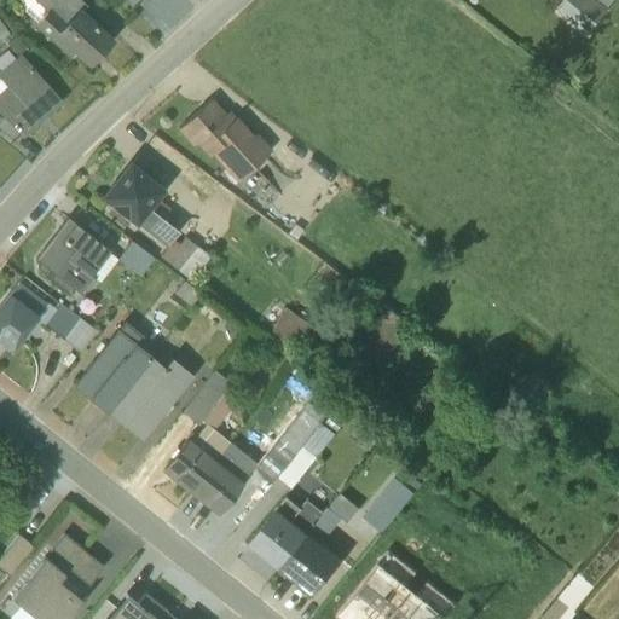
[(81,0),(34,0),(45,9),(33,23),(69,57),(74,52),(88,67),(114,39),(82,10),(86,5),(81,0)]
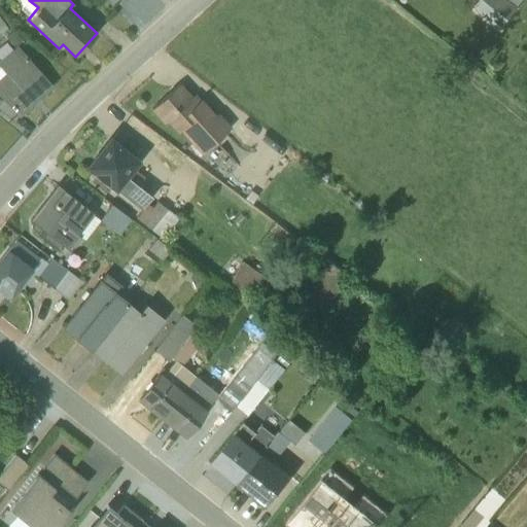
[(481,0),(473,9),(499,30),(517,7),(516,7),(521,0),(481,0)]
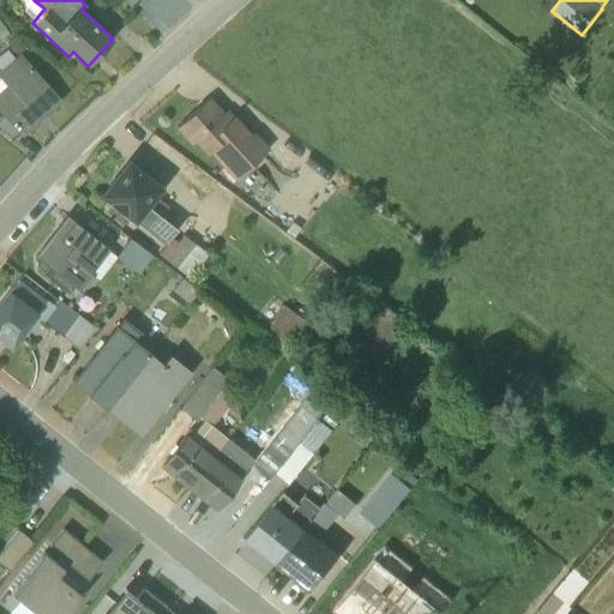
[(25,47),(13,34),(4,42),(14,55),(0,68),(0,110),(20,133),(58,100),(19,53),(25,47)]
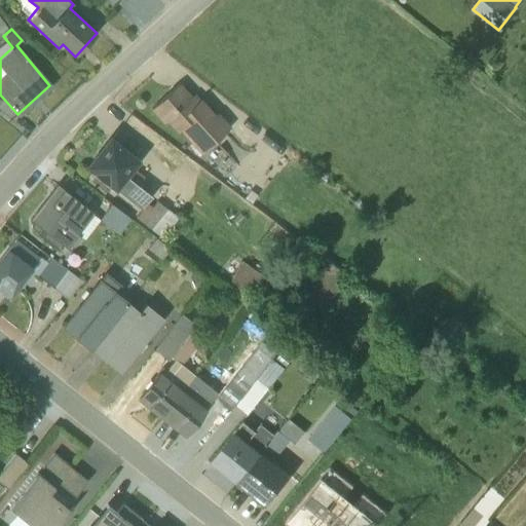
[(178,84),(151,108),(163,123),(166,121),(177,132),(179,130),(200,154),(230,126),(218,112),(215,114),(195,94),(191,96),(178,84)]
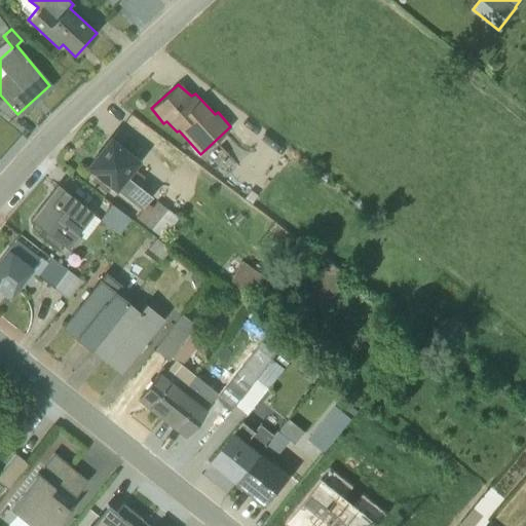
[(160,239),(178,217),(156,200),(152,207),(147,202),(151,196),(137,184),(143,175),(134,168),(140,159),(109,135),(84,166),(140,210),(134,219),(160,239)]
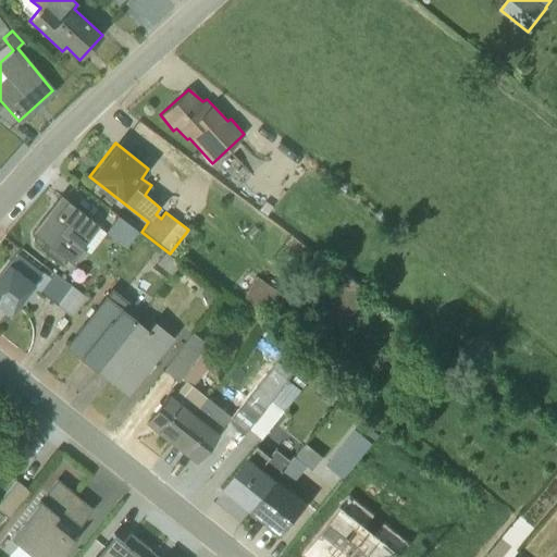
[(60,195),(31,232),(44,242),(39,247),(61,264),(65,258),(73,264),(84,250),(89,255),(106,234),(96,226),(97,224),(60,195)]
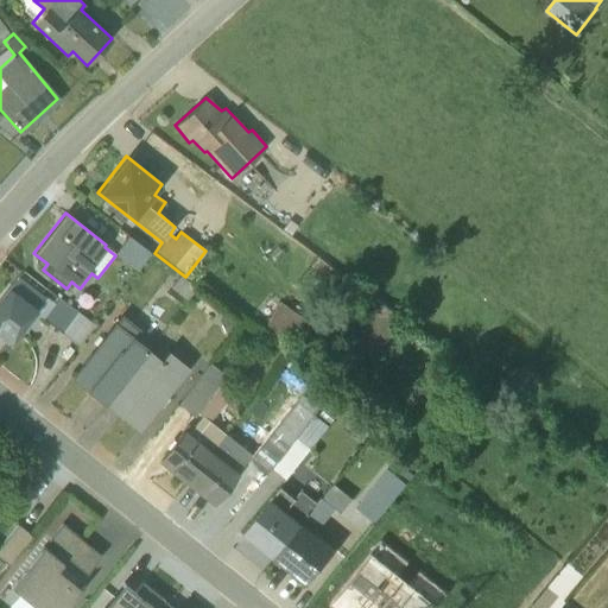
[(127,236),(114,254),(137,271),(151,253),(127,236)]
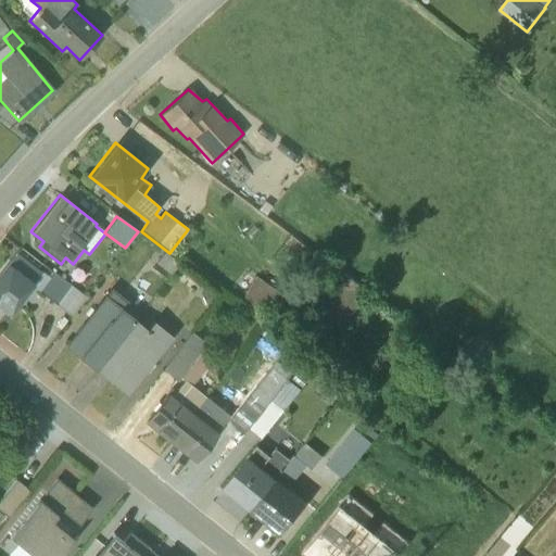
[(71,317),(86,298),(21,248),(0,273),(0,304),(10,312),(30,286),(71,317)]
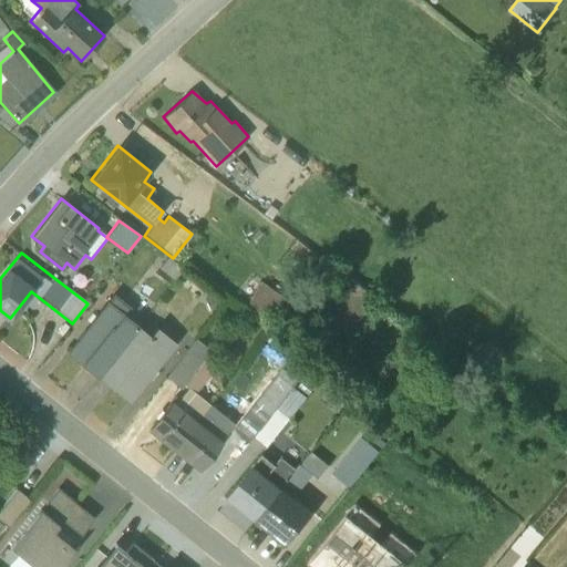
[(167,257),(155,272),(169,285),(183,268),(167,257)]
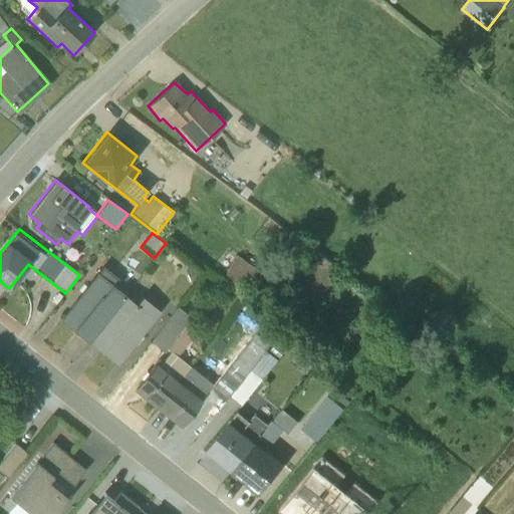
[(319,253),(293,289),(315,305),(340,269),(319,253)]
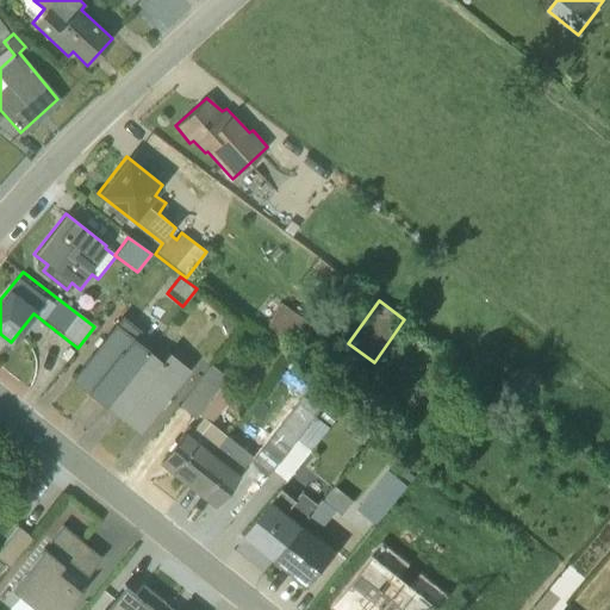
[(281,303),(263,331),(288,347),(305,318),(281,303)]
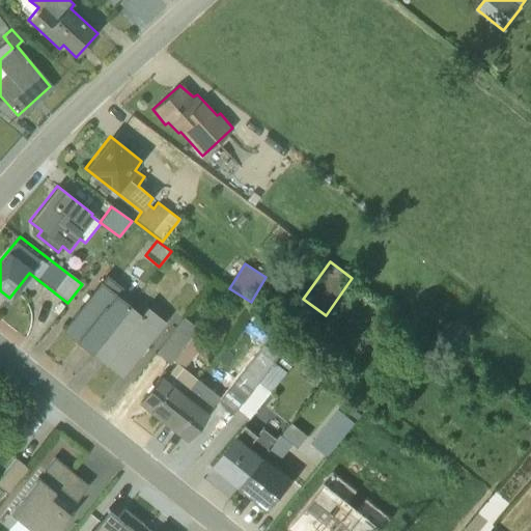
[(118,284),(106,275),(61,330),(90,353),(129,304),(113,291),(118,284)]
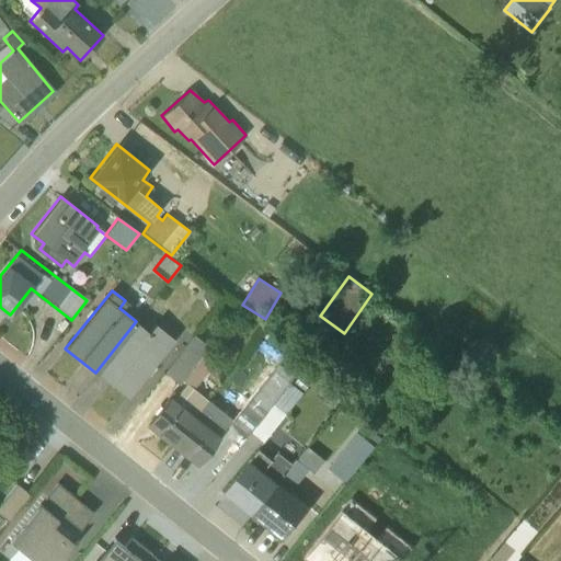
[(127,398),(174,340),(155,323),(148,331),(136,321),(95,373),(127,398)]
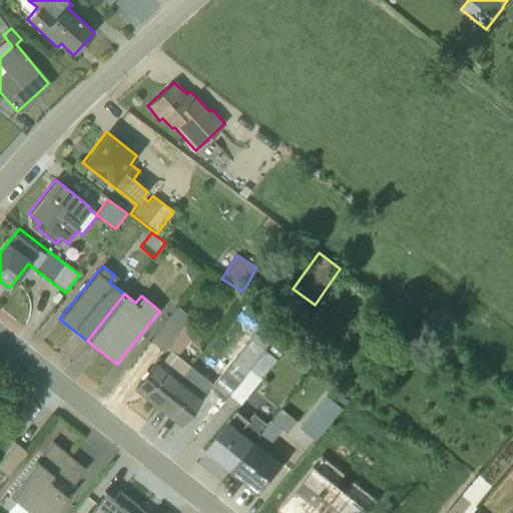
[(411,296),(401,309),(424,328),(426,330),(437,317),(411,296)]
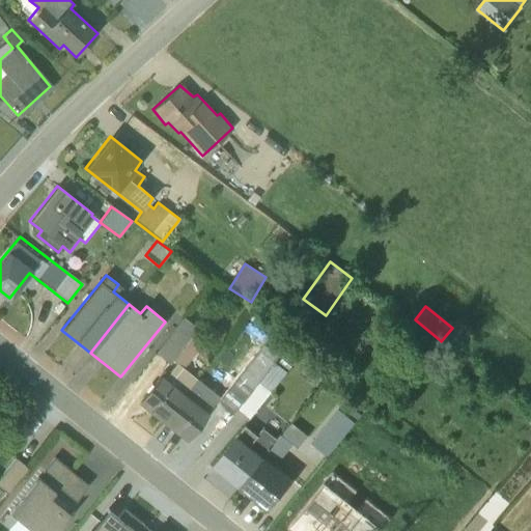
[(155,352),(169,363),(195,328),(182,317),(155,352)]
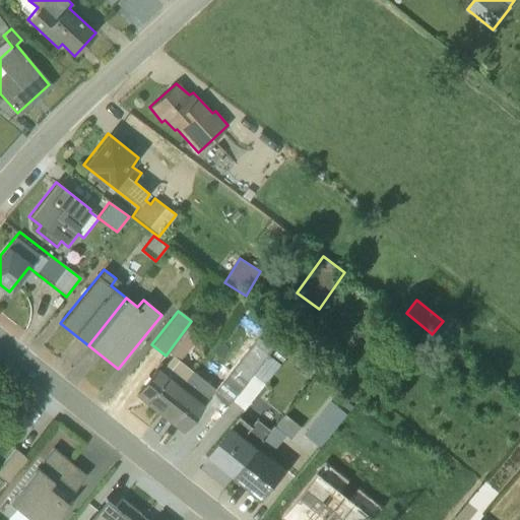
[(158,413),(193,371),(173,354),(165,365),(160,363),(134,394),(158,413)]
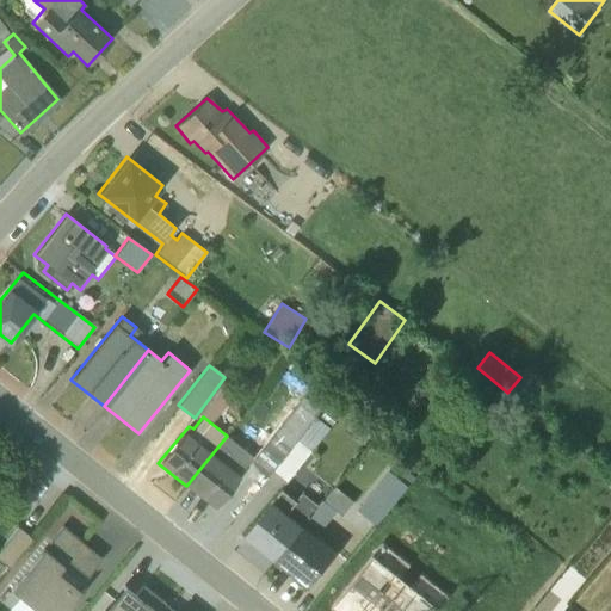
[(328,429),(315,418),(273,470),(287,481),(328,429)]
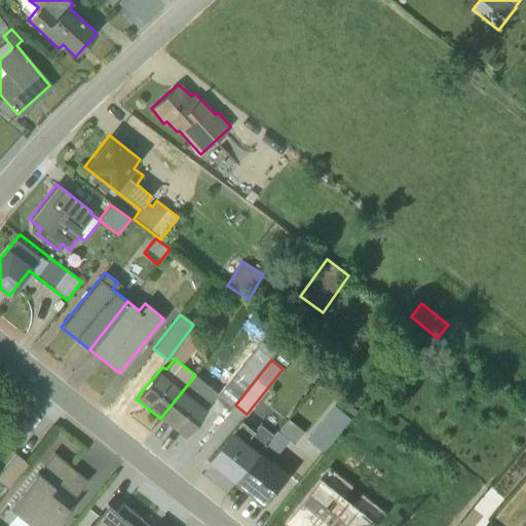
[(246,366),(219,399),(231,409),(258,375),(246,366)]
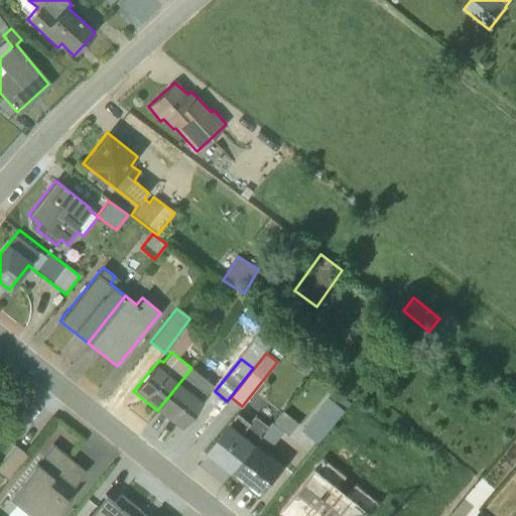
[(214,385),(191,368),(157,410),(180,429),(214,385)]
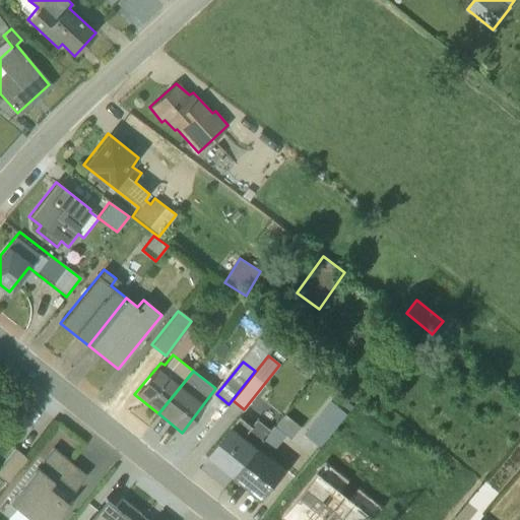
[(330,401),(303,434),(320,447),(347,414),(330,401)]
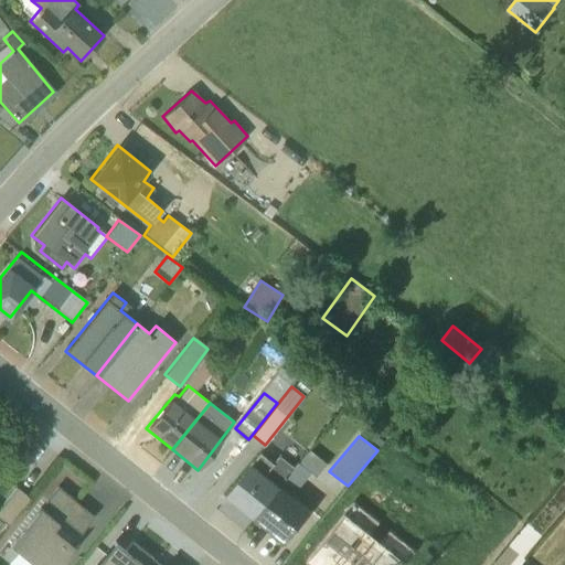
[(226,496),(254,518),(294,467),(279,456),(274,464),(260,452),(226,496)]
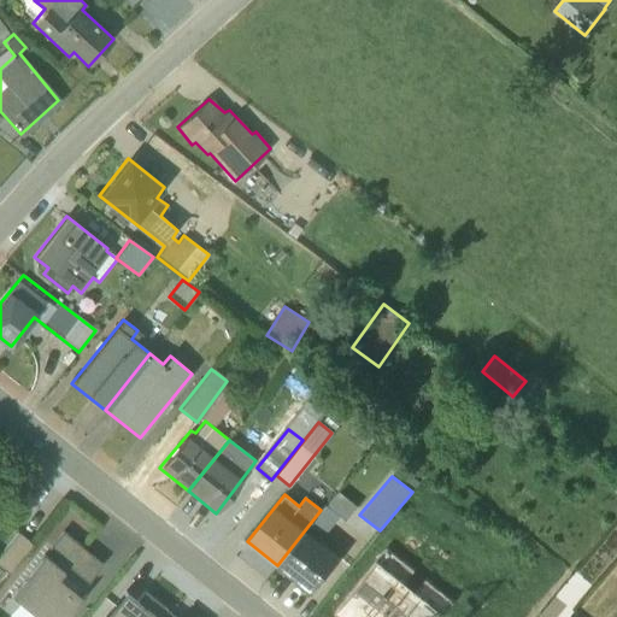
[(340,517),(325,505),(321,510),(277,565),(311,592),(341,558),(321,541),(340,517)]
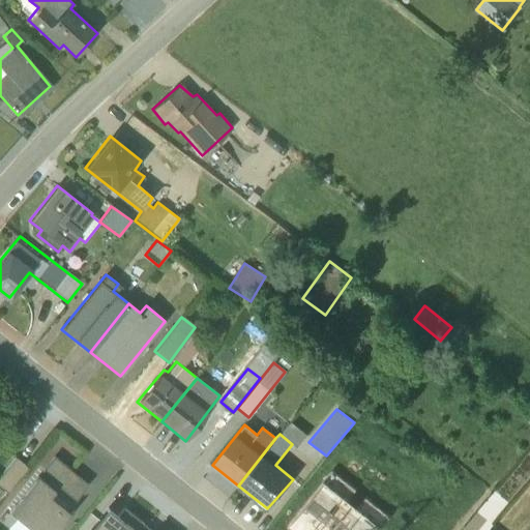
[(0,494),(3,491),(6,492),(27,467),(15,457),(0,474),(0,494)]
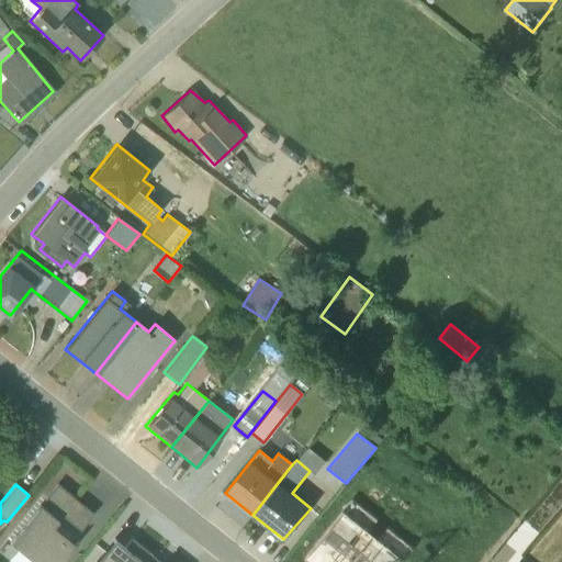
[(75,498),(56,484),(44,498),(55,507),(51,514),(40,505),(10,541),(34,561),(60,561),(76,544),(53,526),(60,516),(79,530),(93,513),(75,498)]
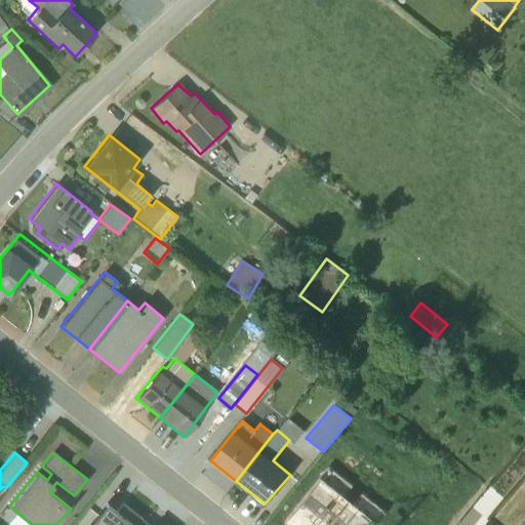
[(352,486),(327,467),(284,520),(289,524),(329,524),(350,501),(344,496),(352,486)]
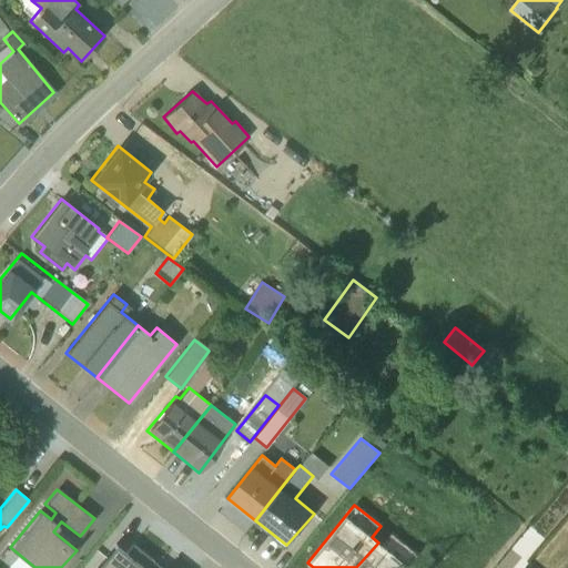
[(406,567),(416,556),(391,535),(383,546),(378,543),(356,567),(406,567)]
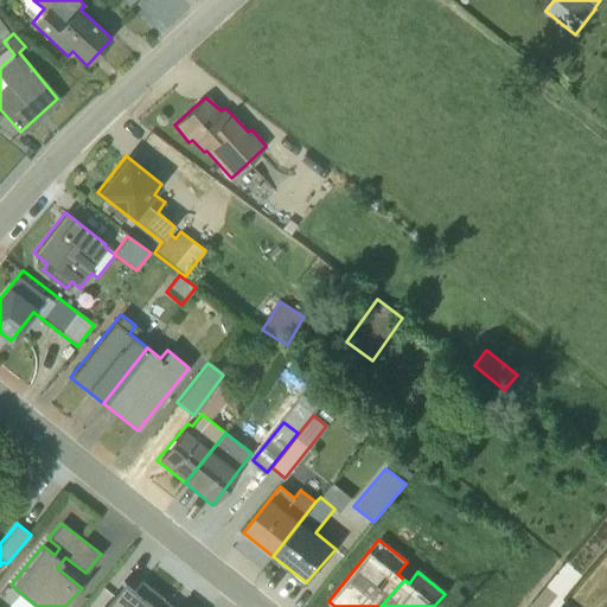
[(155,606),(163,599),(141,581),(134,590),(121,581),(100,606),(155,606)]
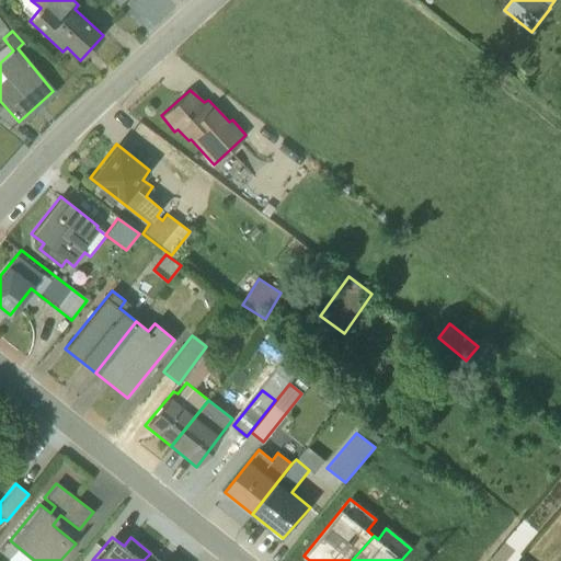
All buildings are outlined.
